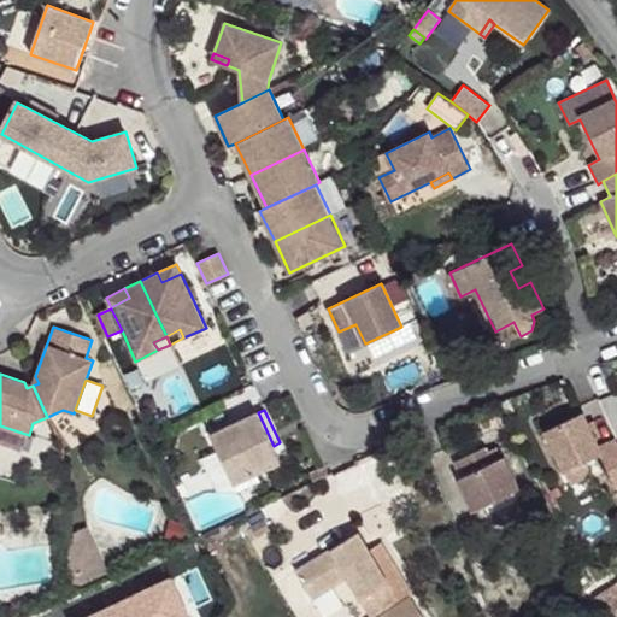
[(257,472),(281,462),(274,446),(258,412),(211,435),(218,451),(204,458),(218,489),(238,491),(234,483),(257,472)]
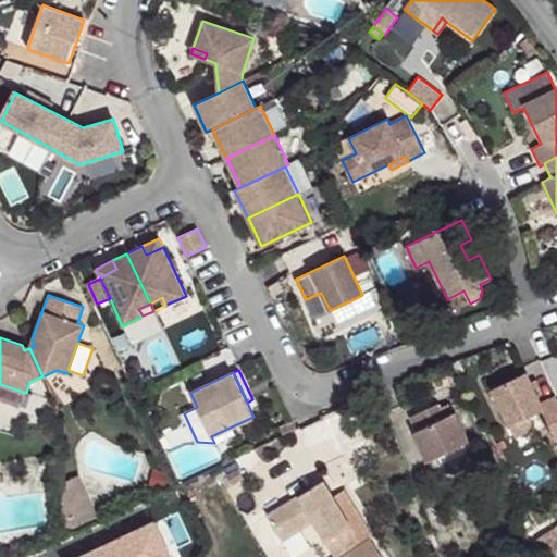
[(556,399),(555,396),(542,403),(527,372),(492,388),(509,426),(529,417),(542,410),(556,441),(556,399)]
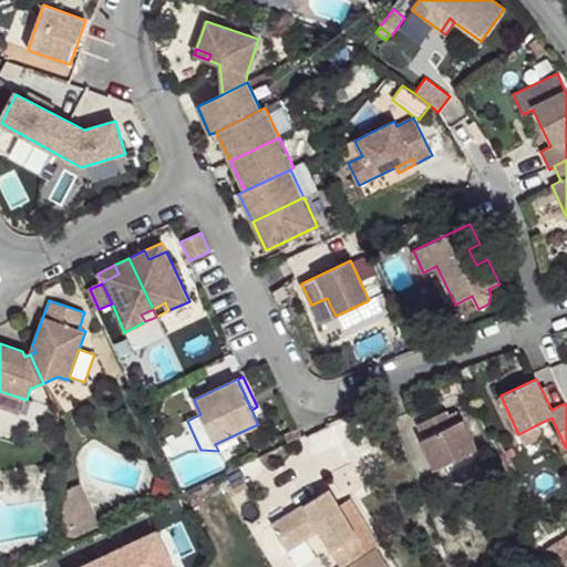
[(434,468),(477,449),(464,420),(461,421),(456,411),(449,415),(446,411),(418,424),(424,439),(421,440),(434,468)]
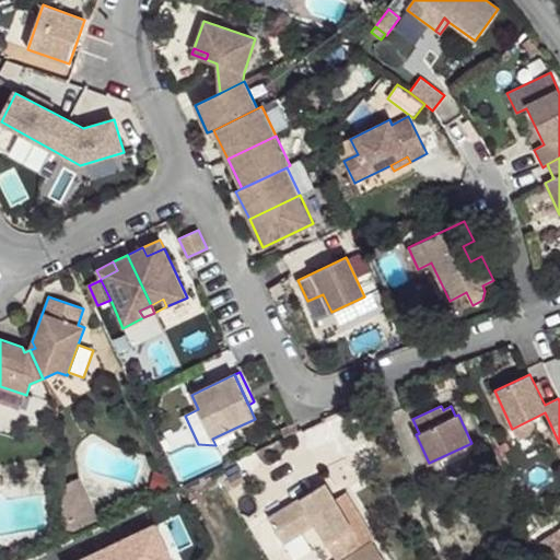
[(532,419),(512,429),(517,439),(537,430),(532,419)]
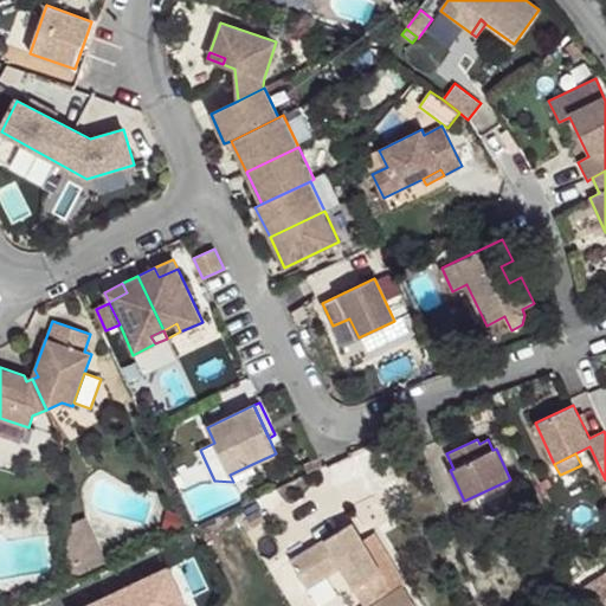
[(252,464),(230,475),(233,482),(256,471),(252,464)]
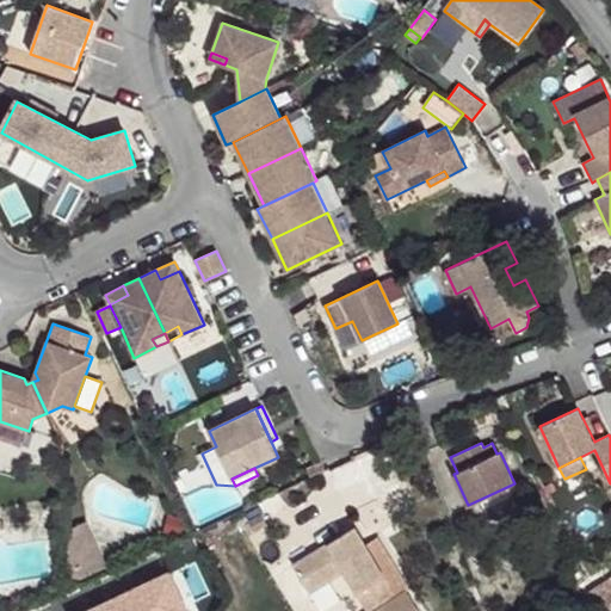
[(254,532),(267,524),(261,514),(248,522),(254,532)]
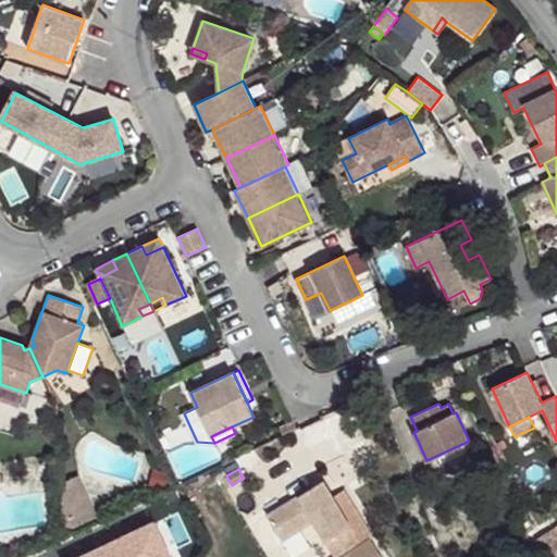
[(67,519),(93,507),(78,477),(62,483),(62,511),(64,516),(67,519)]
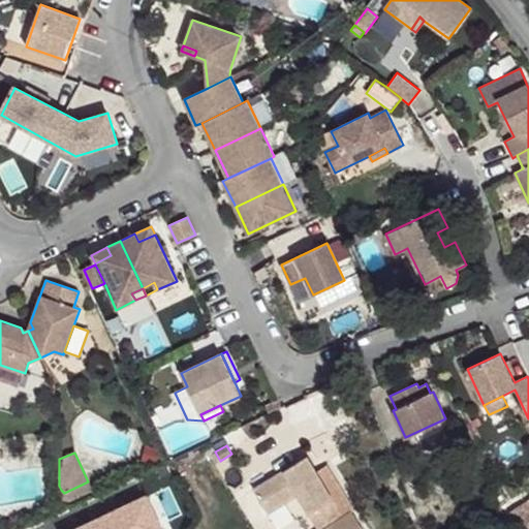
[(353,510),(329,470),(318,476),(316,471),(307,457),(253,489),(268,512),(299,494),(318,528),(360,528),(350,512),(353,510)]
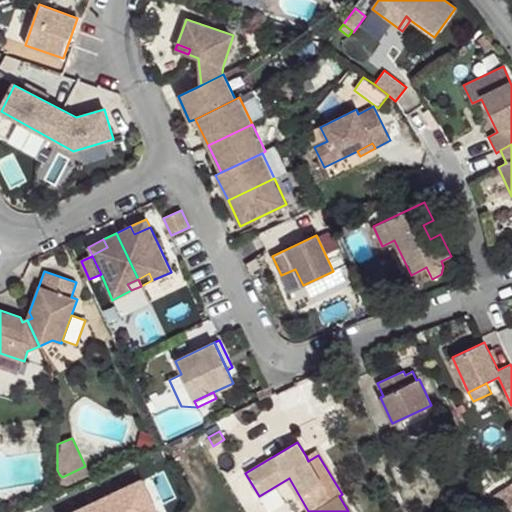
[(318,455),(316,450),(306,456),(308,461),(318,455)]
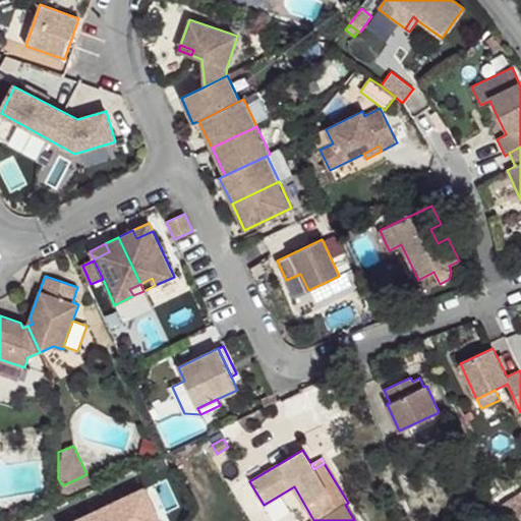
[(68,494),(91,482),(87,474),(63,485),(60,482),(56,485),(59,497),(67,493),(68,494)]
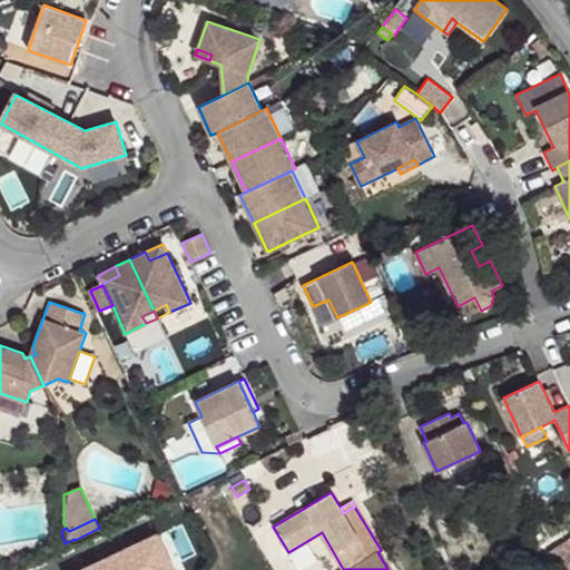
[(176,569),(160,534),(84,569),(176,569)]
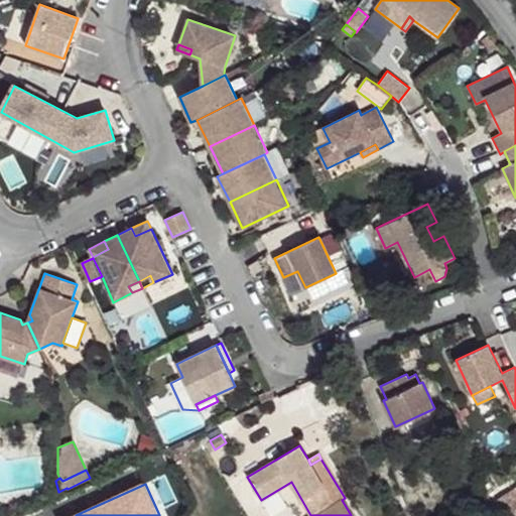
[(509,515),(515,515),(515,492),(514,489),(498,499),(509,515)]
